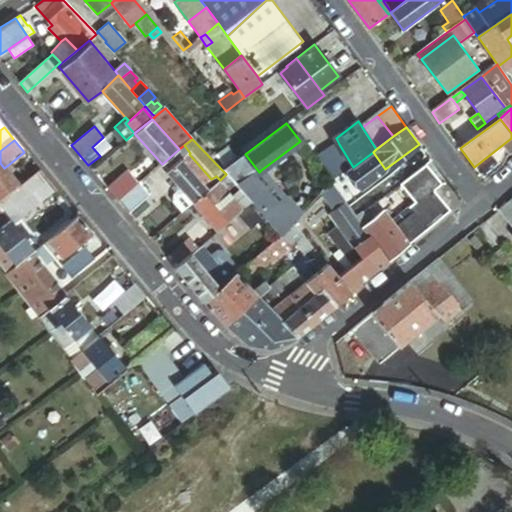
[(318,159),(334,181),(347,171),(353,167),(339,144),(318,159)]
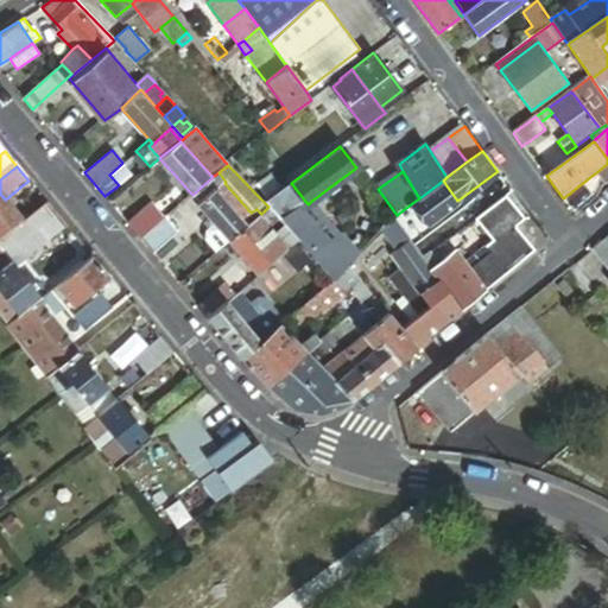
[(213,177),(192,195),(200,203),(215,191),(225,183),(226,182),(219,172),(213,177)]
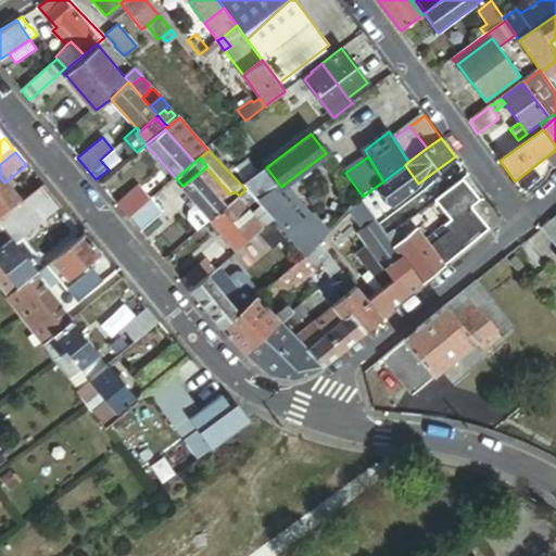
[(244,184),(256,174),(248,162),(235,171),(244,184)]
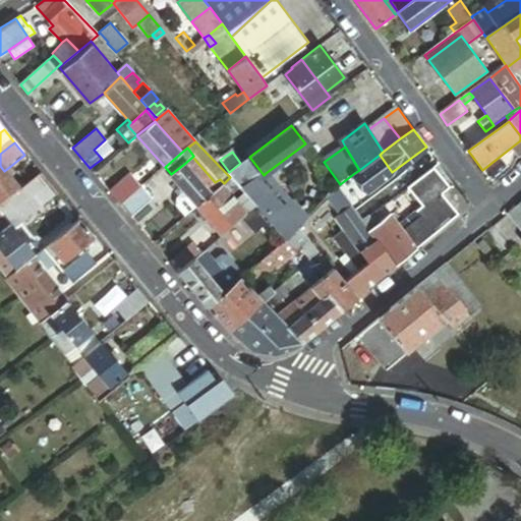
[(359,170),(353,174),(366,192),(392,172),(380,155),(359,170)]
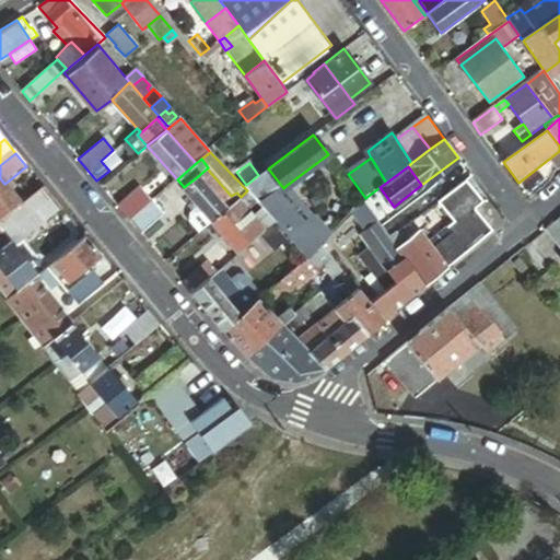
[(241,198),(241,197),(236,193),(231,196),(207,168),(198,176),(228,210),(234,203),(238,200),(241,198)]
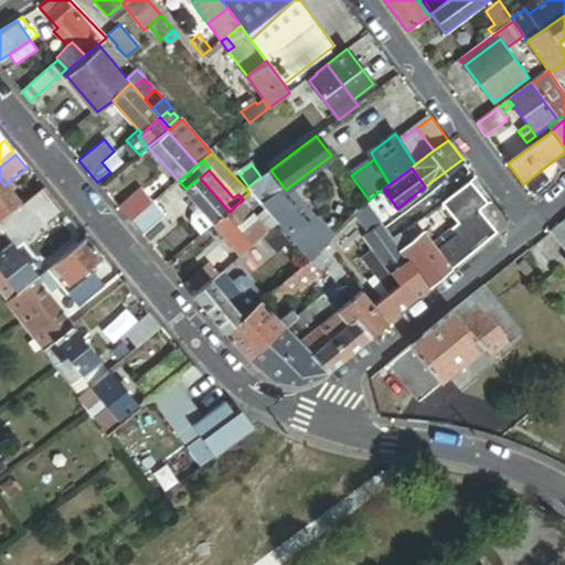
[(316,219),(288,188),(286,190),(270,170),(260,177),(248,187),(246,189),(249,192),(253,196),(258,202),(265,210),(273,219),(277,223),(310,259),(323,246),(336,234),(319,215),(316,219)]
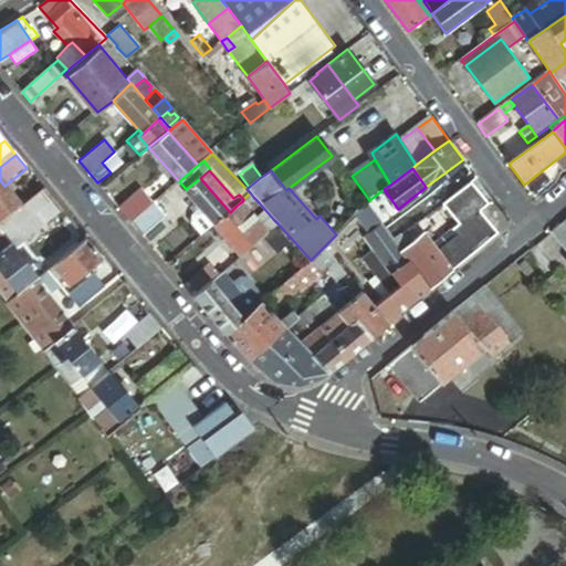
[(199,210),(212,227),(230,212),(200,178),(186,189),(182,192),(199,210)]
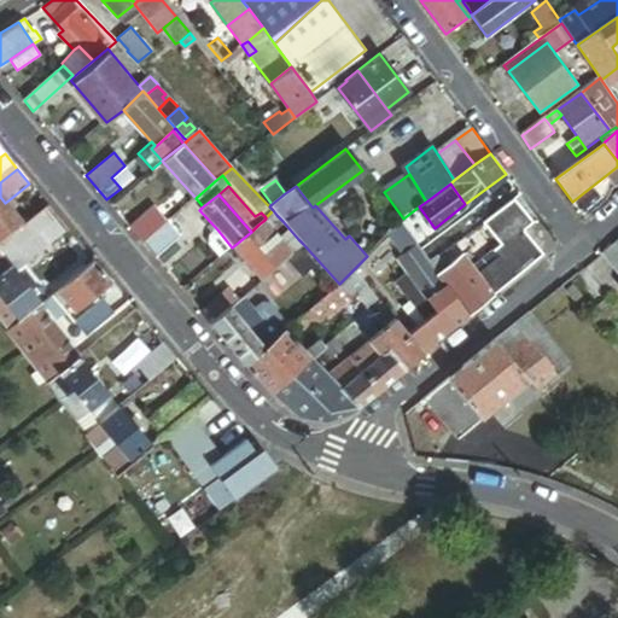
[(0,248),(24,228),(12,213),(18,209),(10,199),(5,203),(0,197),(0,248)]
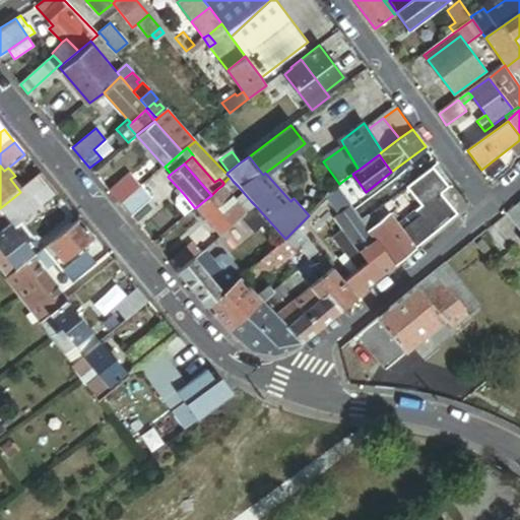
[(433,168),(406,188),(418,203),(395,221),(415,249),(455,215),(440,194),(448,187),(433,168)]
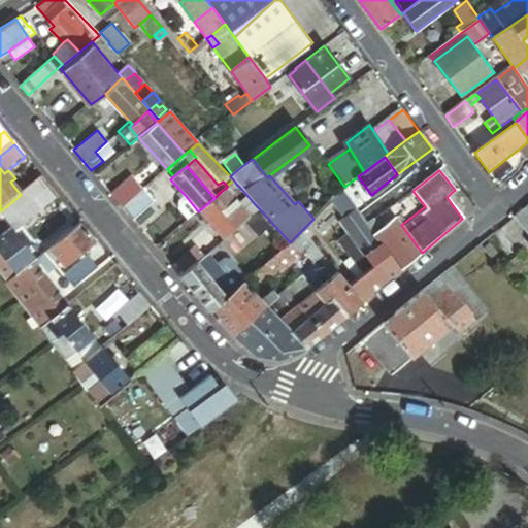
[(59,198),(42,177),(21,195),(0,211),(0,273),(8,286),(35,264),(36,263),(28,253),(34,248),(28,239),(21,244),(13,235),(59,198)]
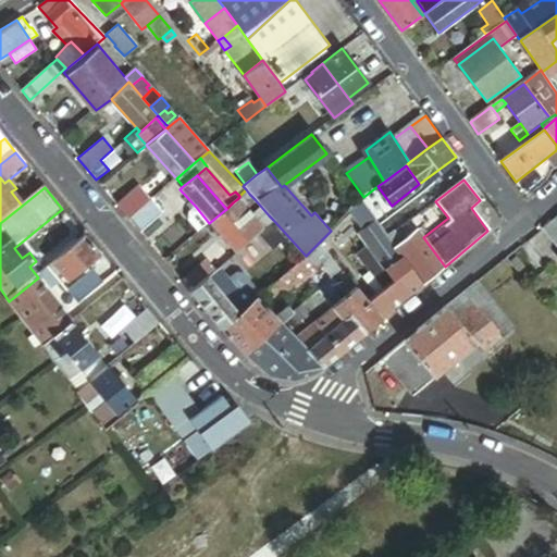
[(128,219),(150,200),(152,199),(143,188),(119,208),(128,219)]
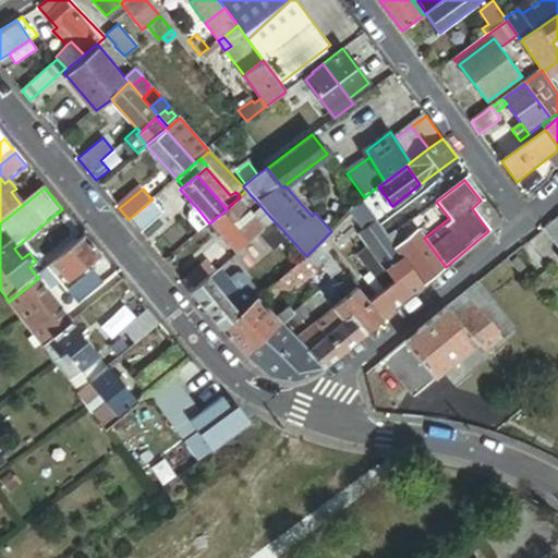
[(240,203),(250,194),(246,190),(240,196),(240,197),(238,199),(240,203)]
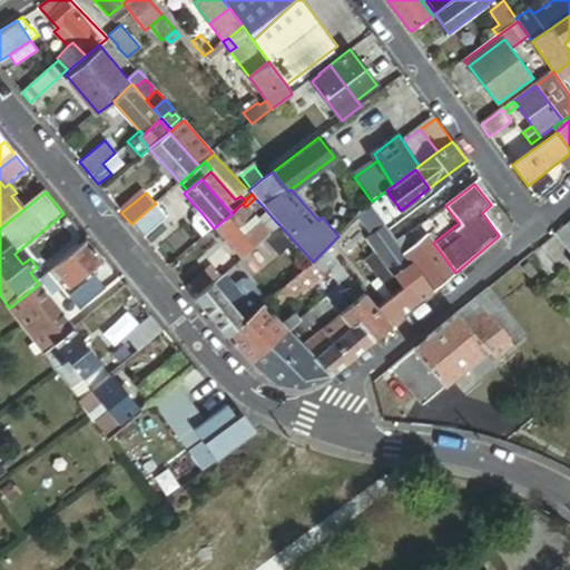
[(261,204),(255,198),(245,207),(249,213),(261,204)]
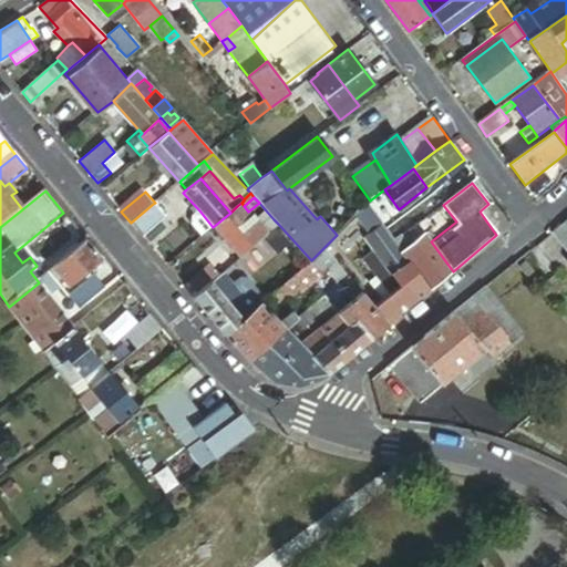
[(241,203),(237,206),(249,219),(254,216),(248,212),(244,206),(241,203)]
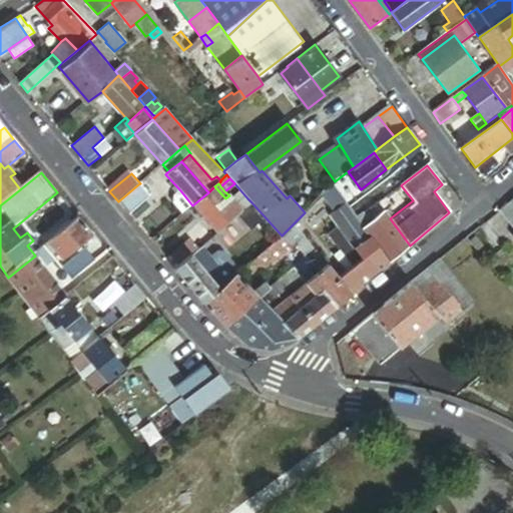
[(348,204),(333,183),(322,194),(336,213),(347,204),(348,204)]
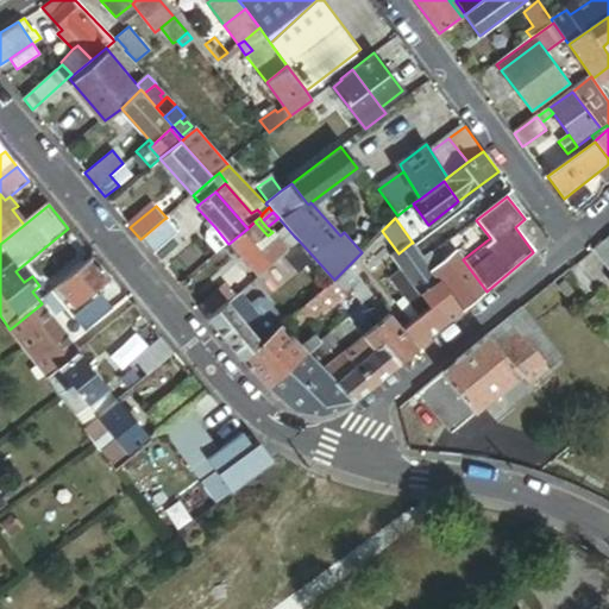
[(176,233),(164,219),(140,239),(152,253),(176,233)]
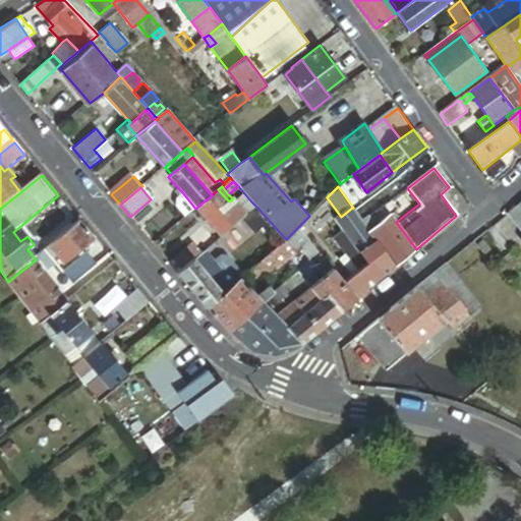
[(212,195),(195,209),(221,236),(237,222),(246,214),(242,210),(235,201),(233,198),(229,201),(218,189),(212,195)]
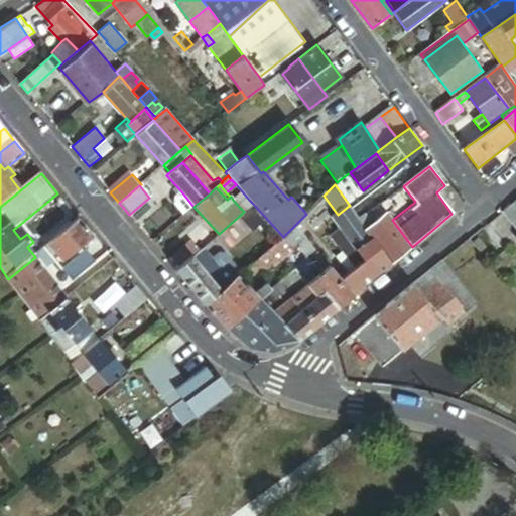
[(172,207),(181,217),(194,207),(181,191),(173,199),(172,207)]
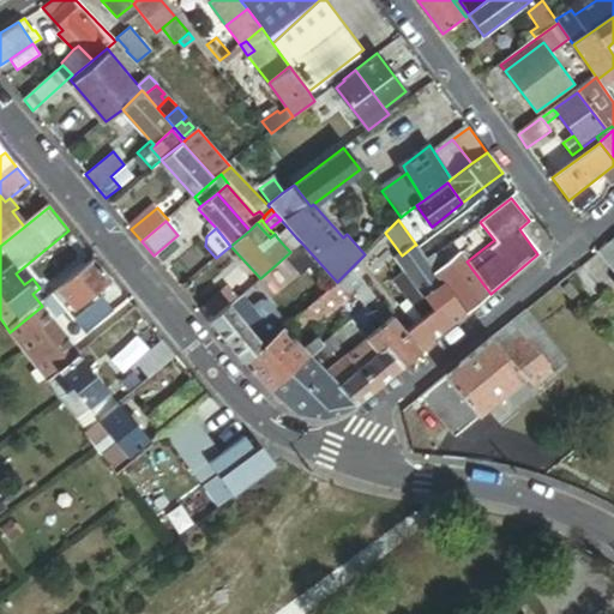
[(296,238),(288,228),(277,238),(286,247),(296,238)]
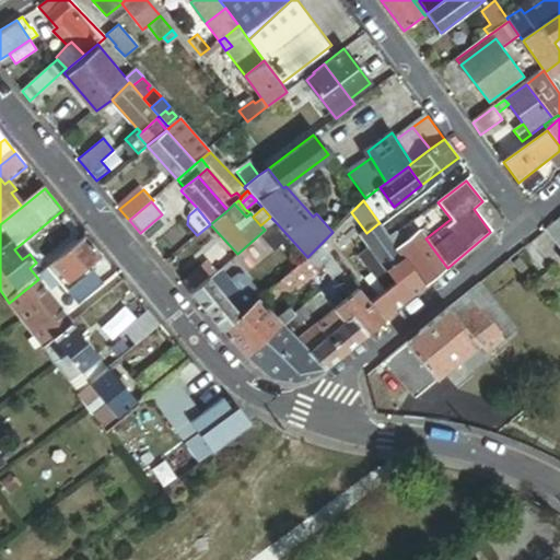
[(559,216),(546,228),(559,244),(559,216)]
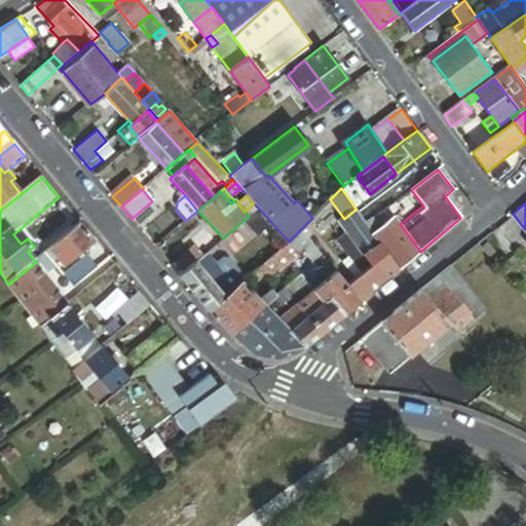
[(249,216),(258,208),(254,203),(245,212),(249,216)]
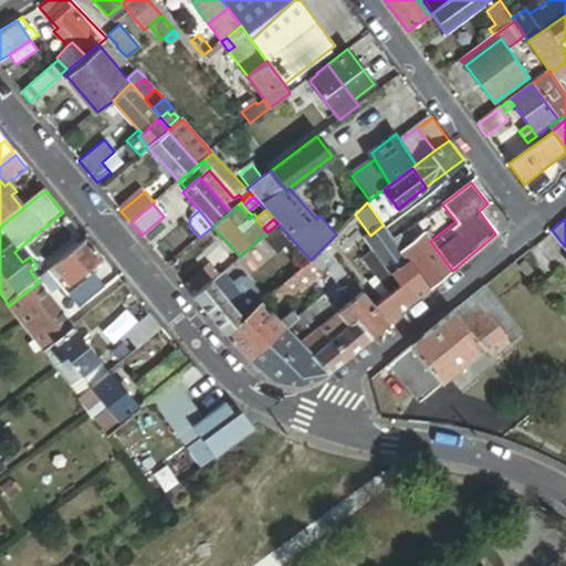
[(401,252),(394,241),(383,226),(370,236),(366,239),(375,251),(391,274),(409,262),(401,252)]
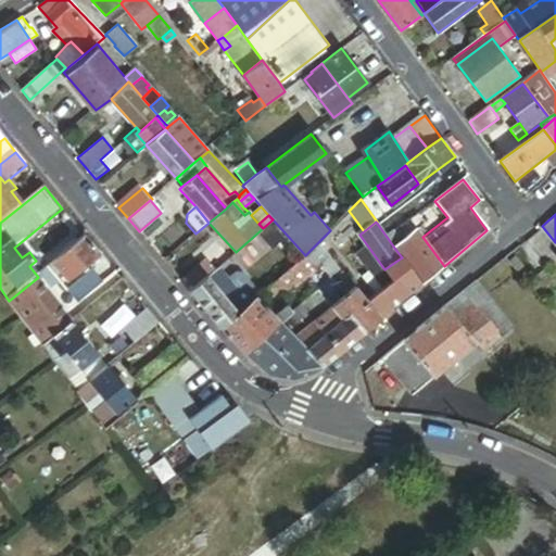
[(421,285),(444,266),(422,237),(417,229),(401,242),(394,248),(402,257),(421,285)]
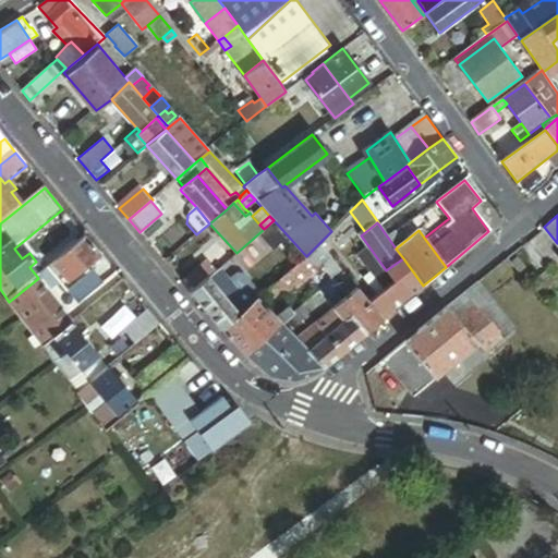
[(402,243),(393,233),(388,238),(396,249),(402,243)]
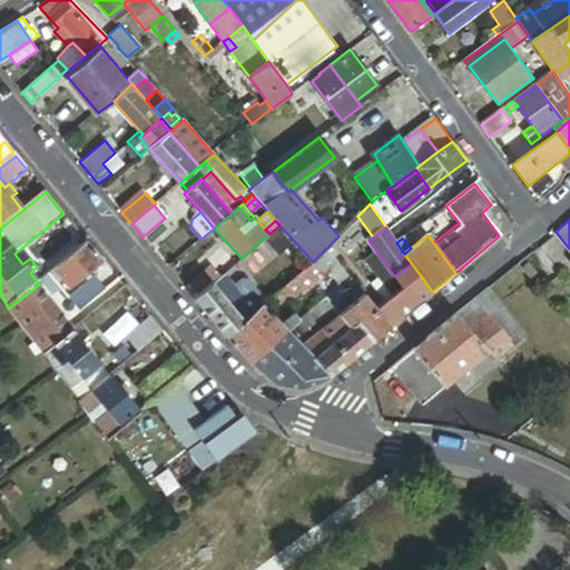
[(104,262),(88,243),(53,272),(65,284),(70,291),(104,262)]
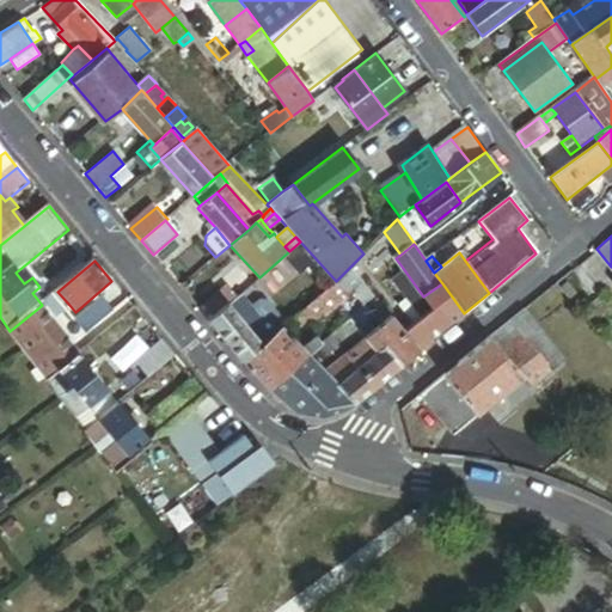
[(279,261),(259,277),(292,313),(311,298),(279,261)]
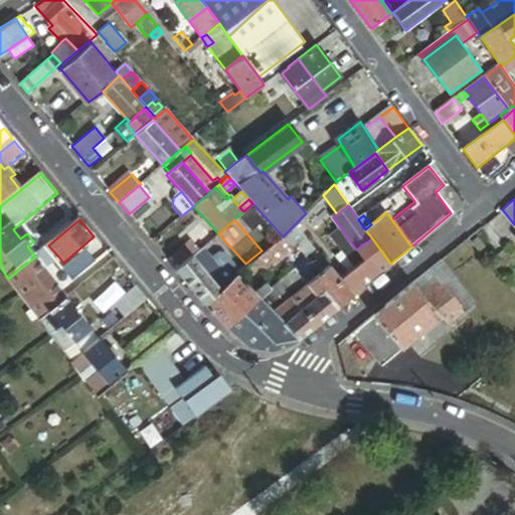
[(307,238),(295,224),(283,236),(275,243),(287,258),(298,246),(307,238)]
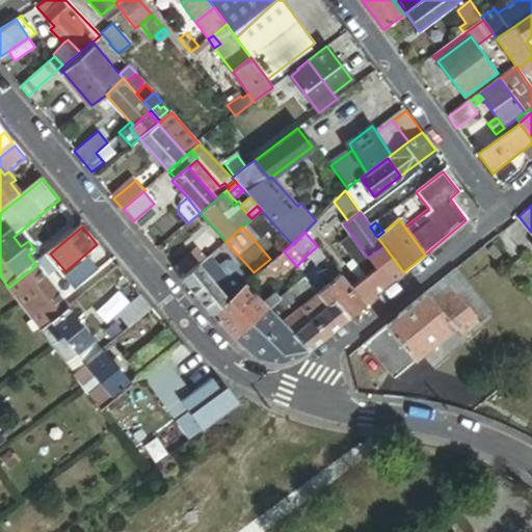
[(375,269),(368,258),(352,236),(341,243),(353,261),(366,277),(375,269)]
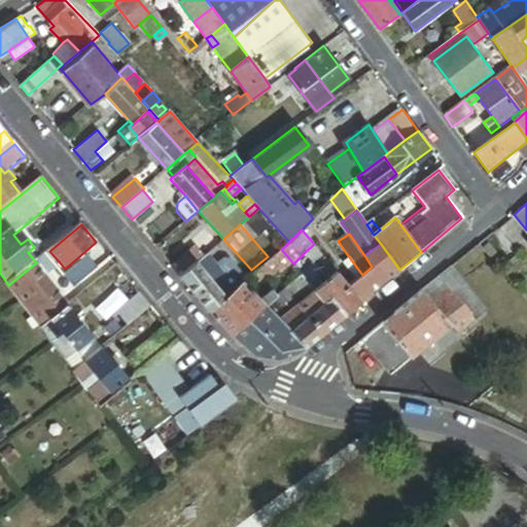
[(337,273),(314,244),(305,252),(316,266),(315,266),(322,275),(325,273),(329,278),(337,273)]
